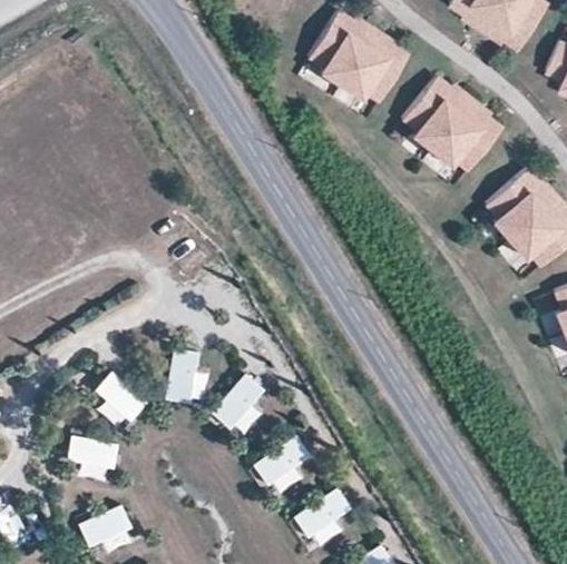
[(457,0),(452,8),(469,18),(472,12),(481,18),(475,27),(486,33),(506,0),(457,0)]
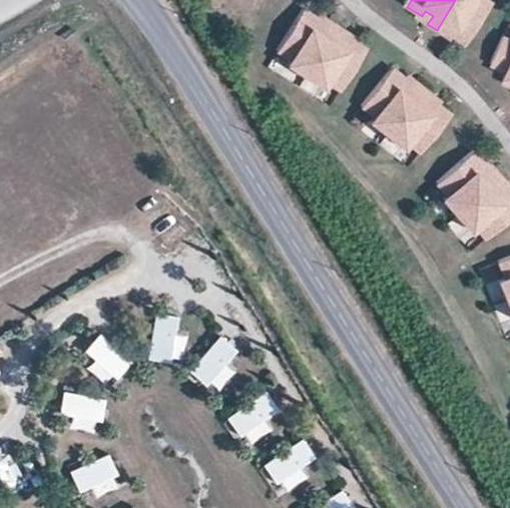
[(456,37),(470,47),(489,17),(476,8),(480,0),(455,0),(437,30),(446,36),(451,28),(459,32),(456,37)]
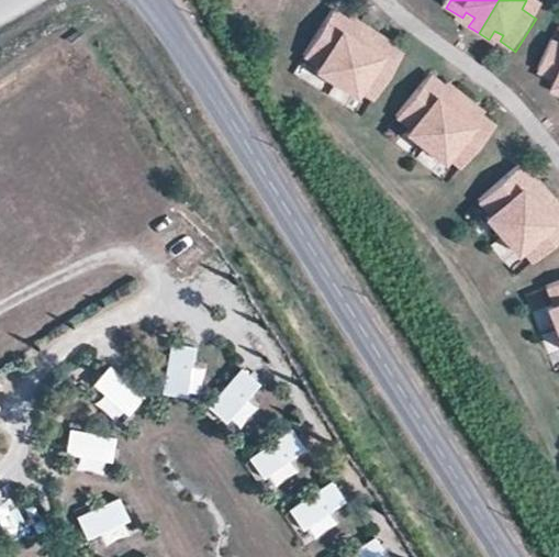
[(535,0),(526,0),(522,9),(536,19),(544,6),(535,0)]
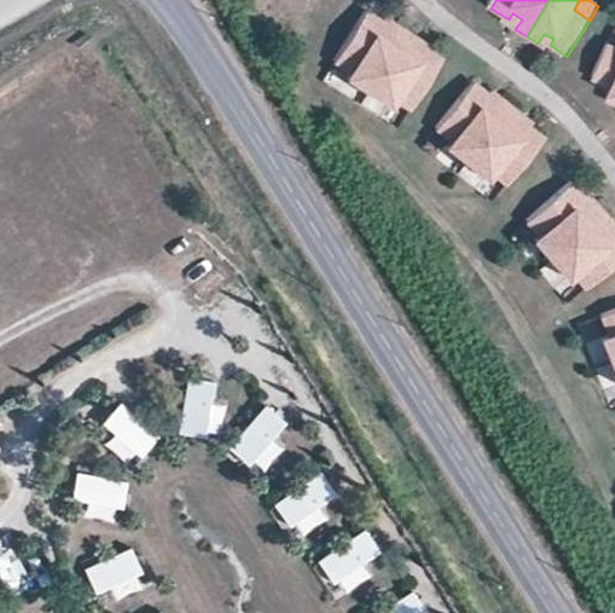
[(506,23),(515,29),(522,19),(512,13),(509,19),(506,23)]
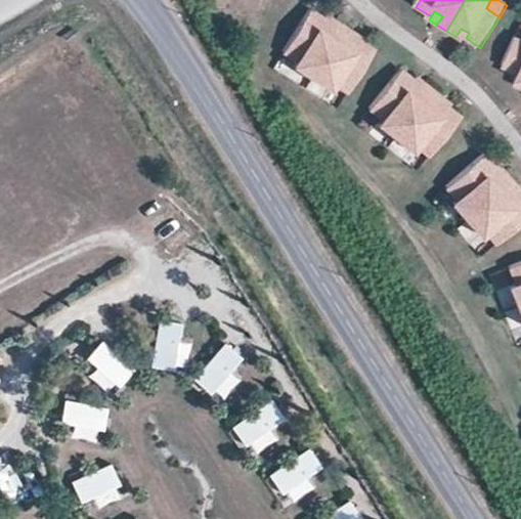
[(328,23),(312,13),(293,44),(307,53),(299,65),(296,70),(314,81),(347,31),(337,25),(332,33),(323,28),(328,23)]
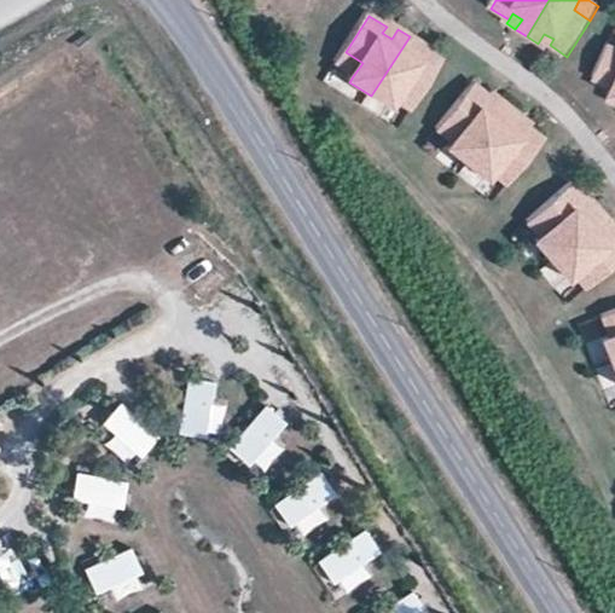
[(392,39),(398,29),(389,23),(387,27),(382,33),(392,39)]
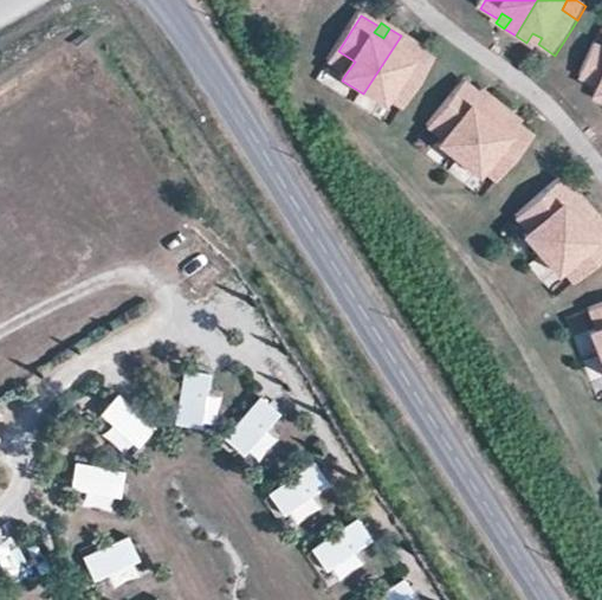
[(532,33),(526,43),(536,49),(538,44),(542,38),(532,33)]
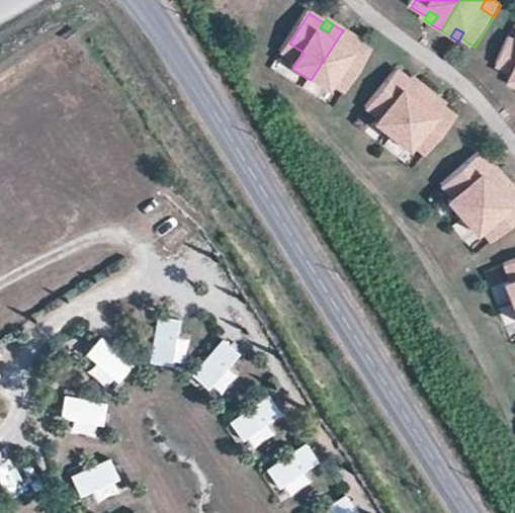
[(353,84),(372,54),(357,45),(354,50),(347,45),(352,36),(343,30),(311,80),(329,91),(332,87),(339,75),(353,84)]
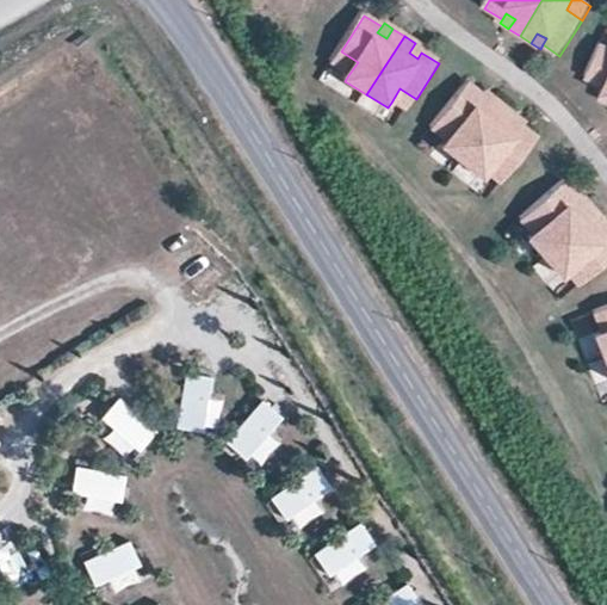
[(417,59),(421,53),(423,49),(415,43),(409,53),(417,59)]
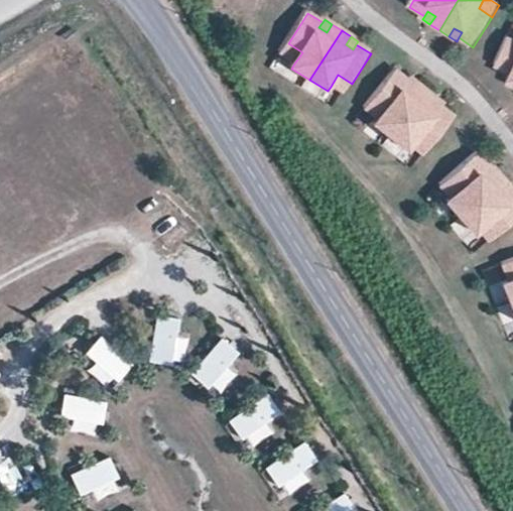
[(504,50),(512,54),(512,43),(508,41),(504,50)]
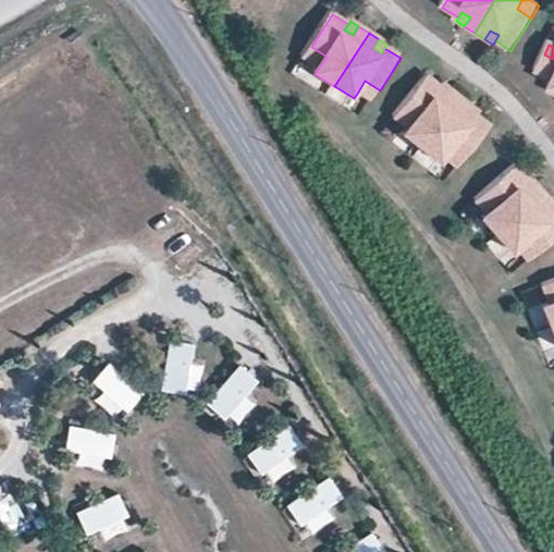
[(318,69),(327,57),(311,47),(304,59),(318,69)]
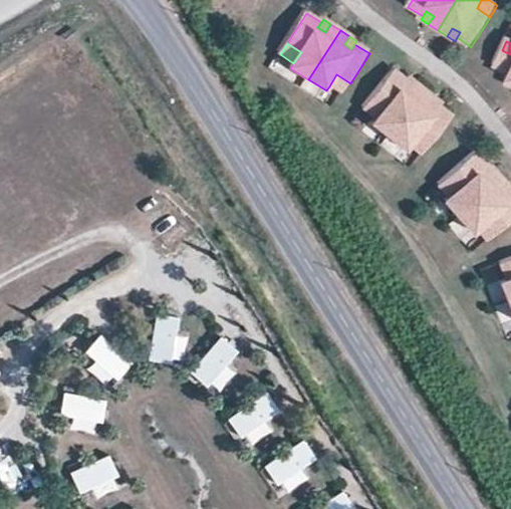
[(494,69),(510,76),(510,54),(502,50),(494,69)]
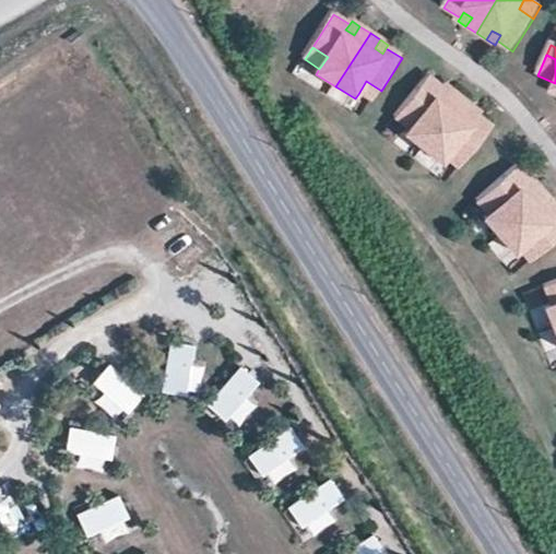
[(444,90),(429,78),(404,108),(418,119),(410,131),(405,136),(424,150),(463,99),(453,92),(447,101),(439,95),(444,90)]
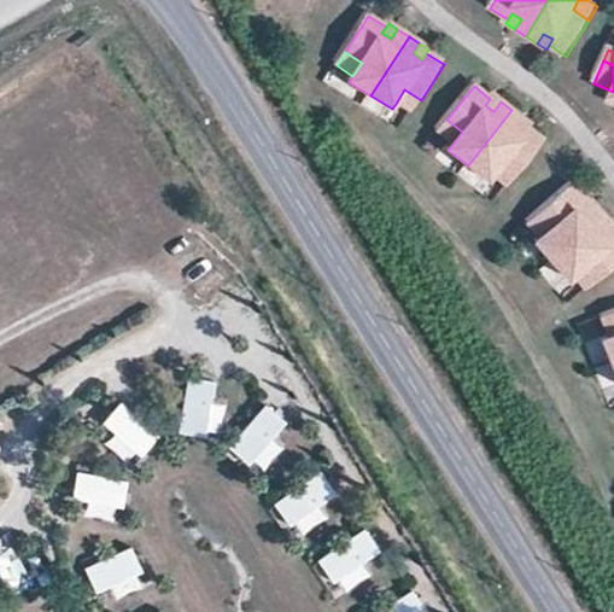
[(421,100),(404,89),(396,104),(413,114),(421,100)]
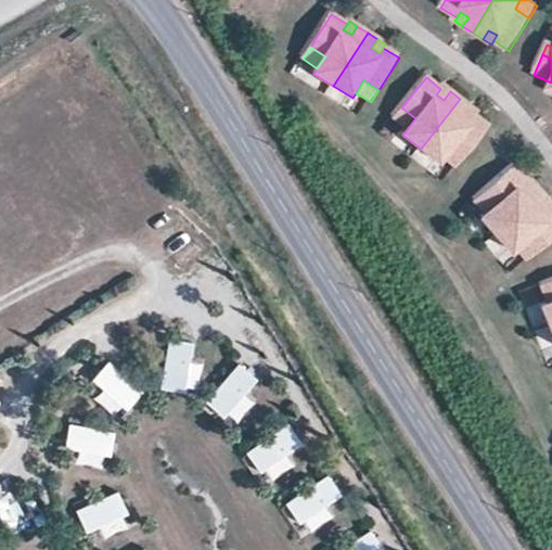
[(444,100),(450,91),(443,86),(440,89),(436,94),(444,100)]
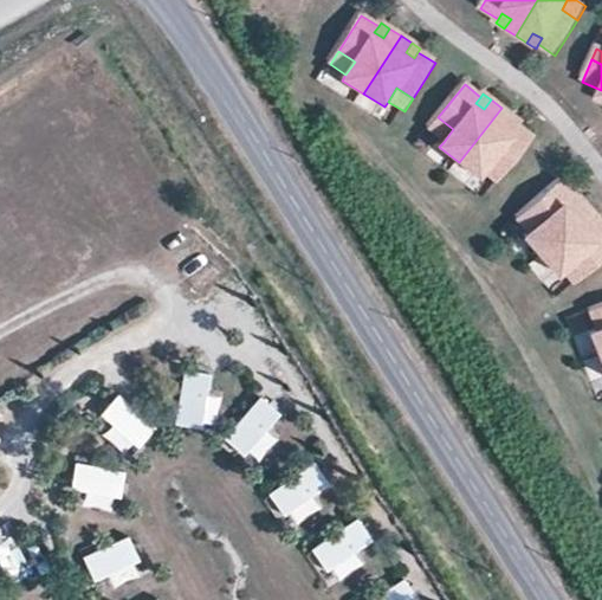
[(507,172),(533,140),(517,127),(513,133),(505,126),(512,116),(502,108),(459,162),(479,178),(483,173),(492,160),(507,172)]
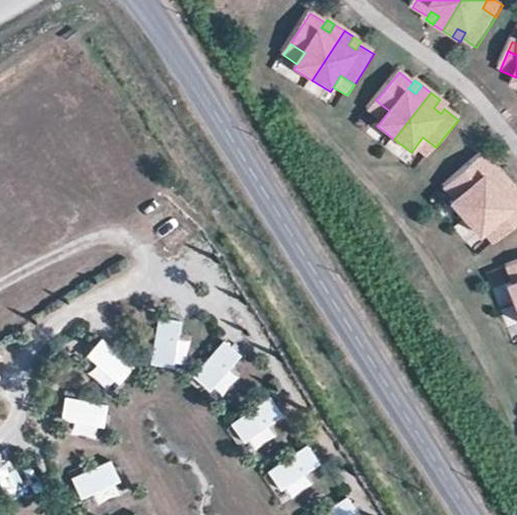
[(447,106),(440,100),(434,108),(441,114),(444,109),(447,106)]
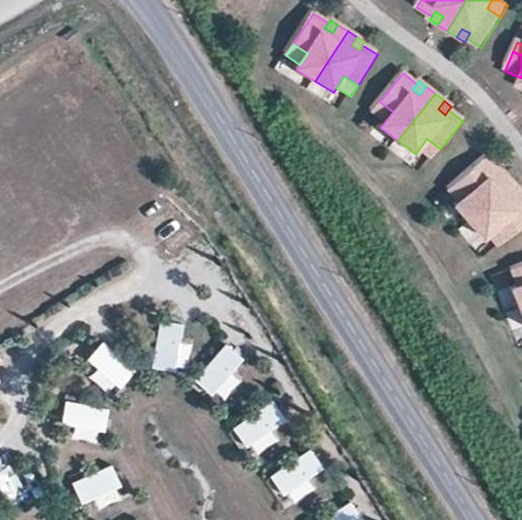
[(385,123),(393,112),(379,102),(371,113),(385,123)]
